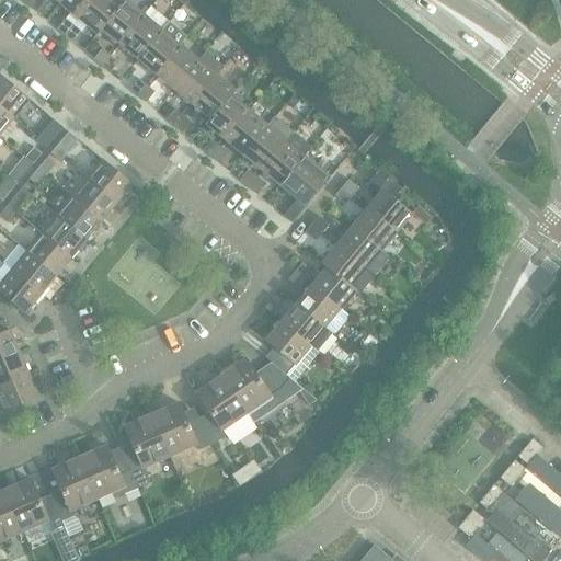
[(45,1),(43,0),(33,0),(29,6),(36,12),(45,1)]
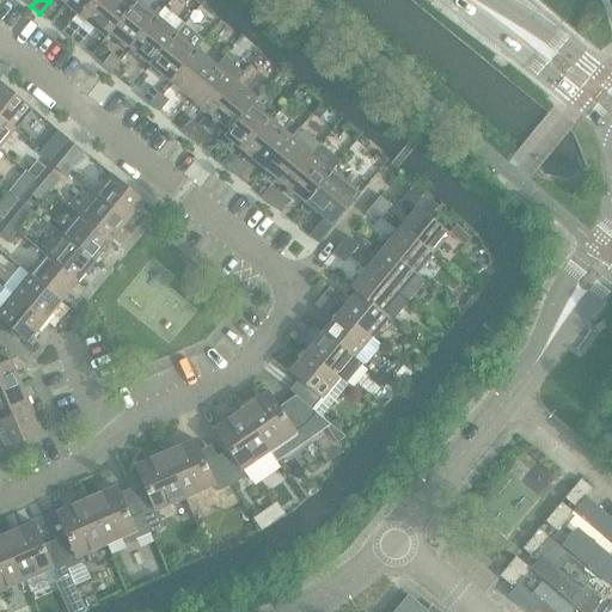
[(69,0),(66,5),(86,22),(103,0),(69,0)]
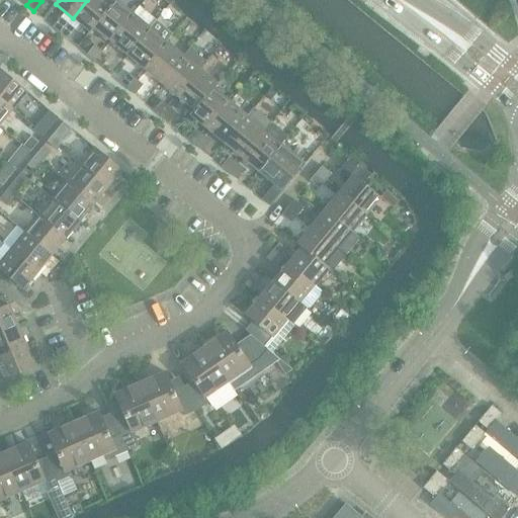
[(90,32),(94,27),(93,27),(111,5),(105,0),(87,0),(73,18),(90,32)]
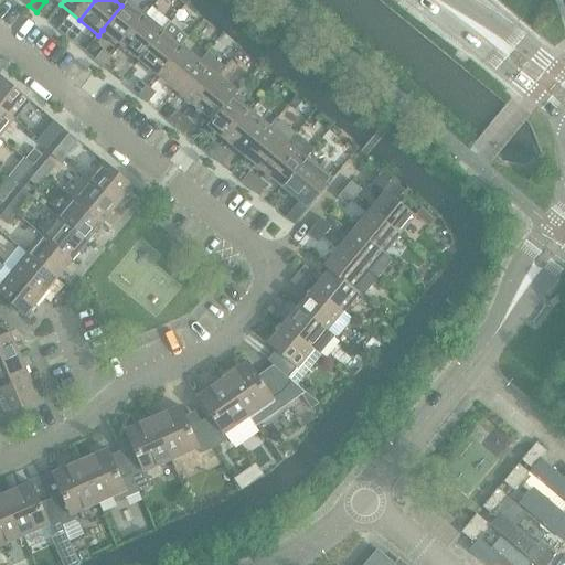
[(103,30),(120,44),(145,16),(126,0),(125,0),(121,6),(102,30),(103,30)]
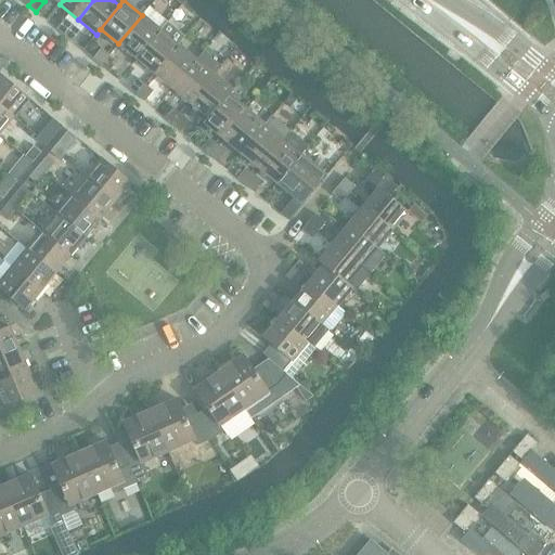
[(118,43),(137,59),(160,30),(142,15),(118,43)]
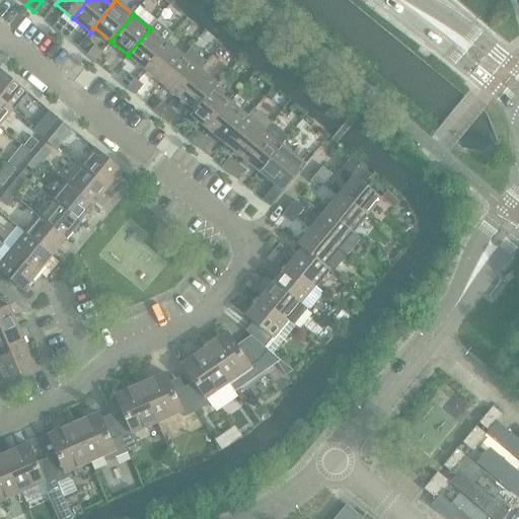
[(53,27),(60,33),(68,23),(61,17),(53,27)]
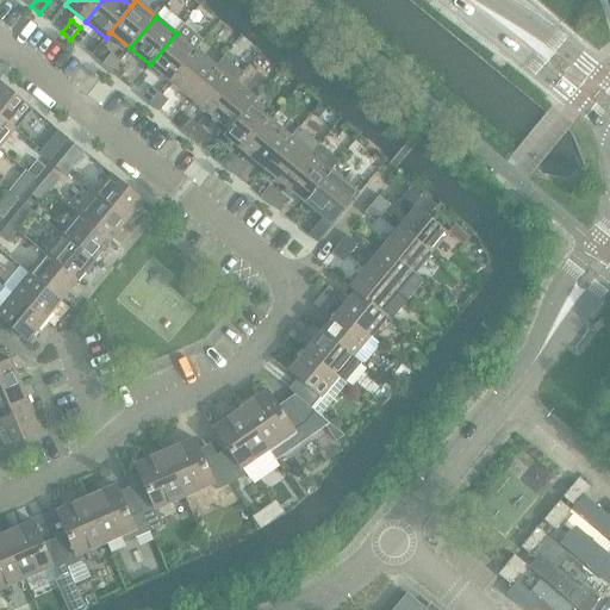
[(88,35),(80,27),(70,39),(79,45),(88,35)]
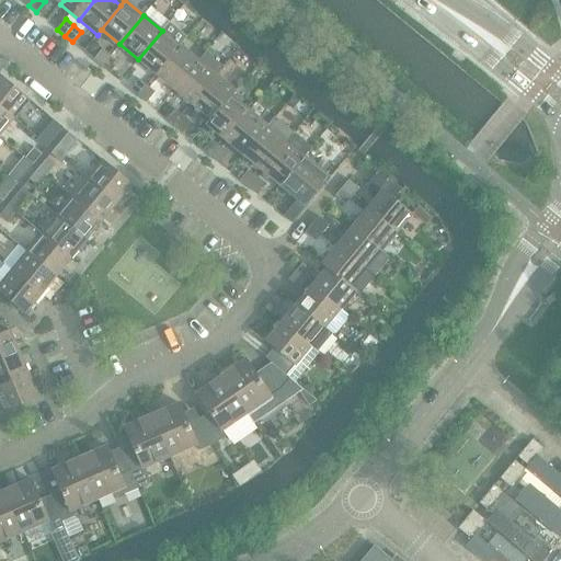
[(138,59),(156,75),(180,45),(162,31),(138,59)]
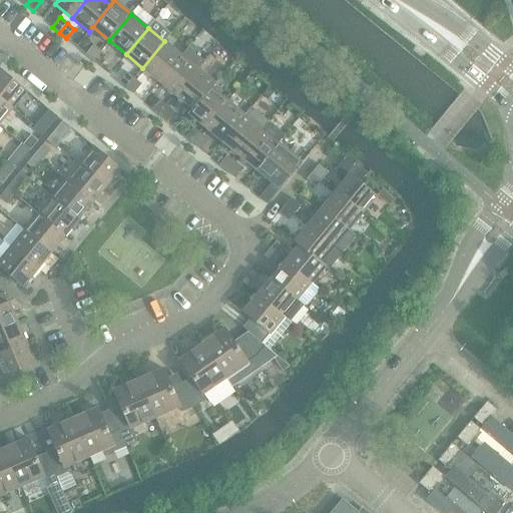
[(142,68),(159,82),(181,55),(164,41),(142,68)]
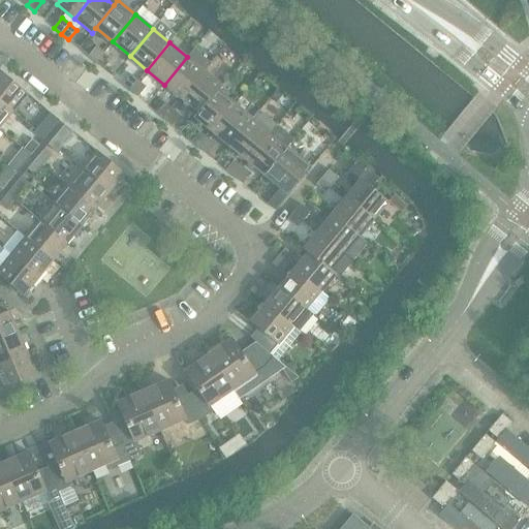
[(88,56),(96,62),(104,52),(97,45),(88,56)]
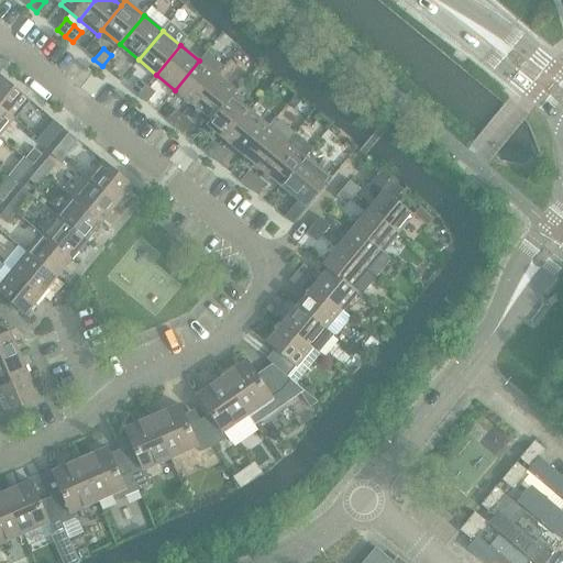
[(175,90),(192,105),(218,76),(224,67),(206,52),(199,61),(175,90)]
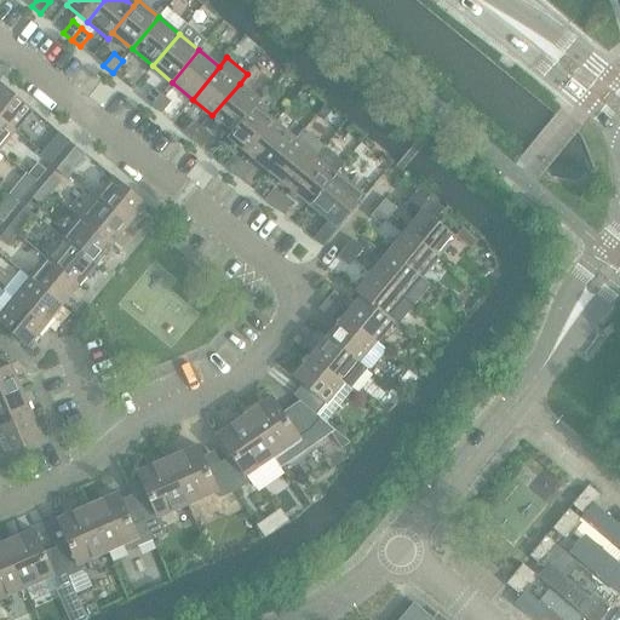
[(131,69),(122,61),(113,73),(121,81),(131,69)]
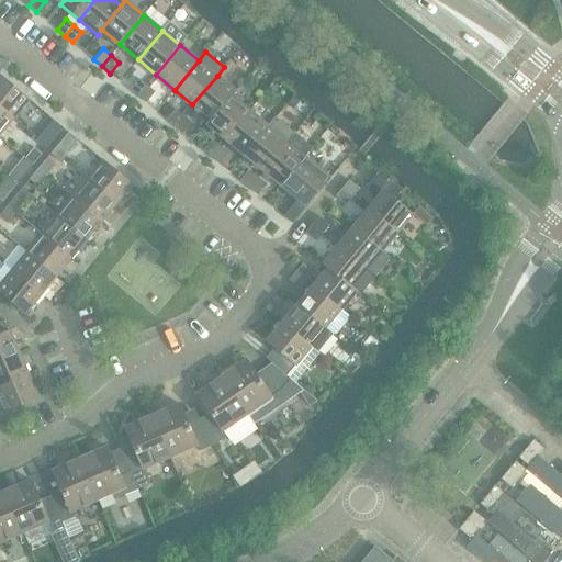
[(0,76),(0,108),(13,119),(29,100),(0,76)]
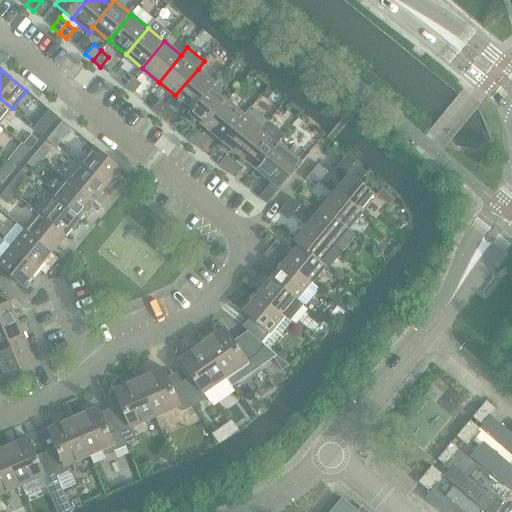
[(175,95),(192,109),(210,87),(211,88),(215,83),(198,69),(175,95)]
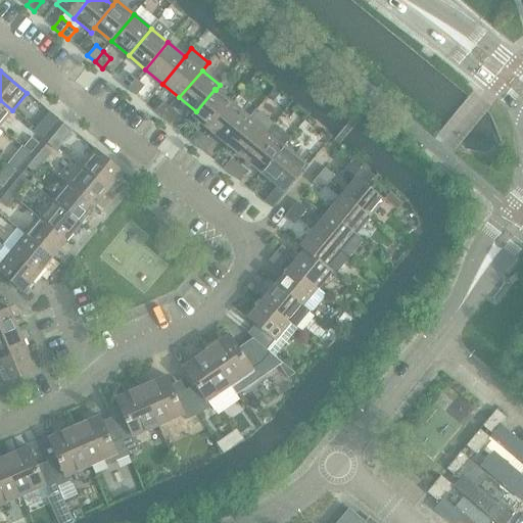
[(121,83),(129,90),(137,80),(129,74),(121,83)]
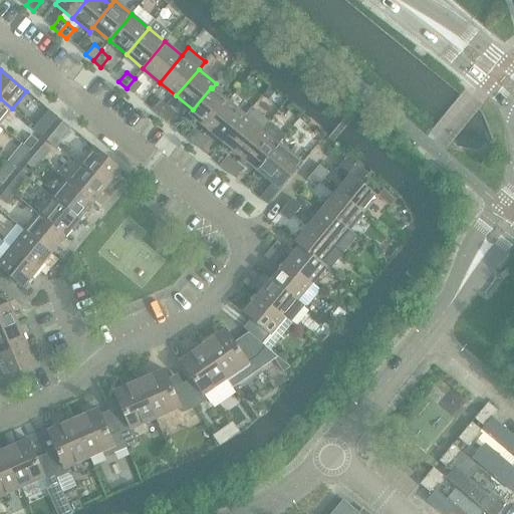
[(142,84),(135,78),(126,88),(134,94),(142,84)]
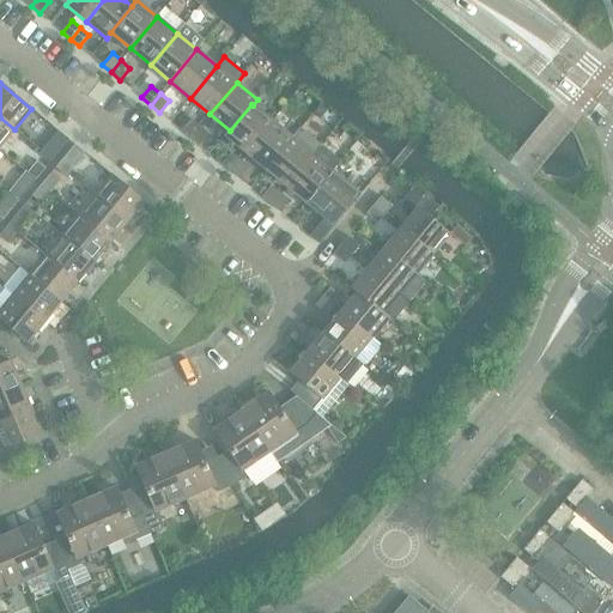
[(225,137),(246,153),(272,121),(253,105),(252,104),(230,131),(225,135),(225,137)]
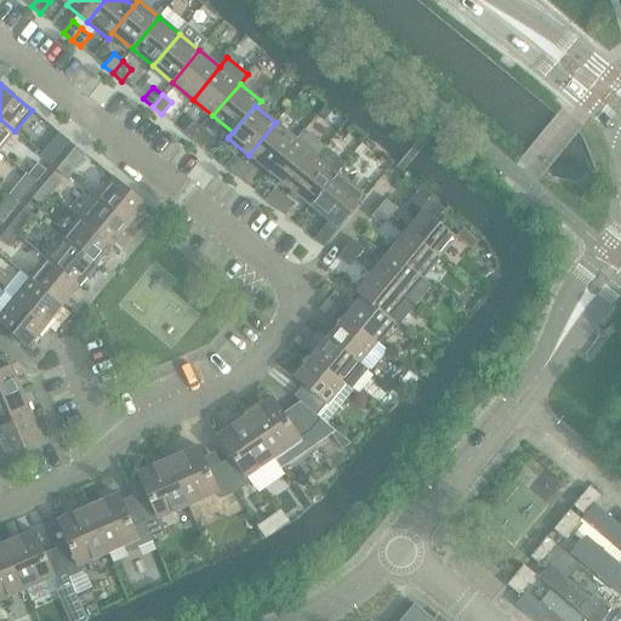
[(0,148),(15,131),(0,119),(0,148)]
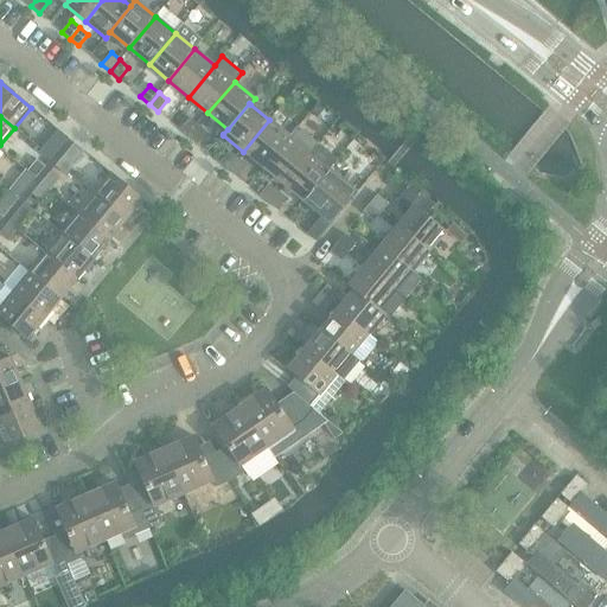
[(179,129),(189,136),(198,125),(189,117),(179,129)]
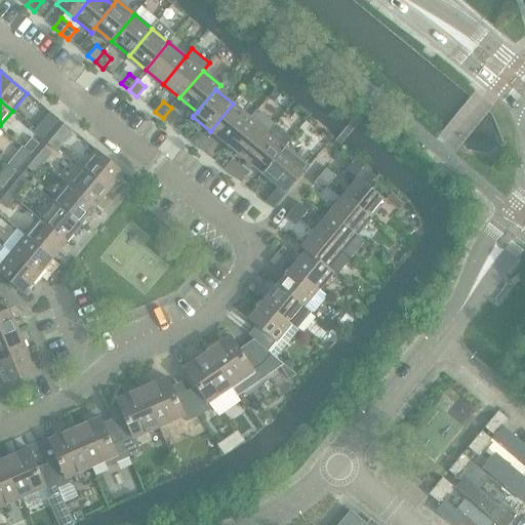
[(210,131),(228,146),(250,118),(233,104),(210,131)]
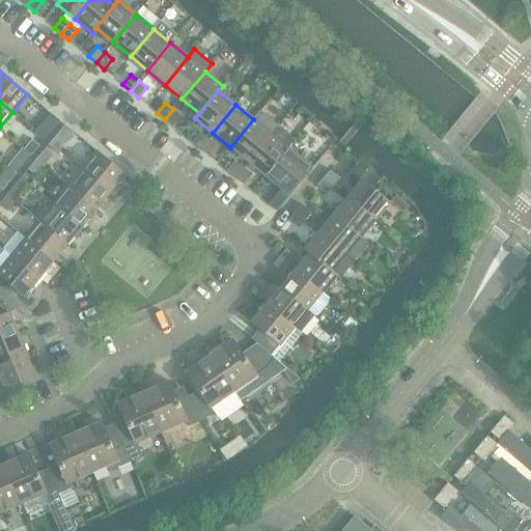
[(180,115),(173,109),(165,119),(172,126),(180,115)]
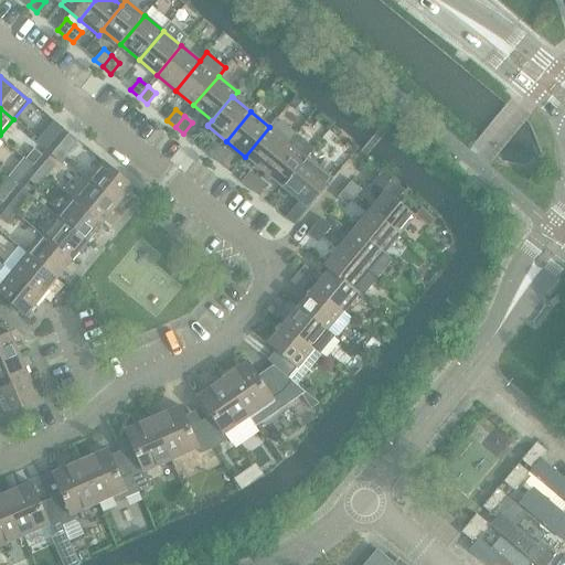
[(245,157),(263,171),(294,134),(276,119),(269,127),(245,157)]
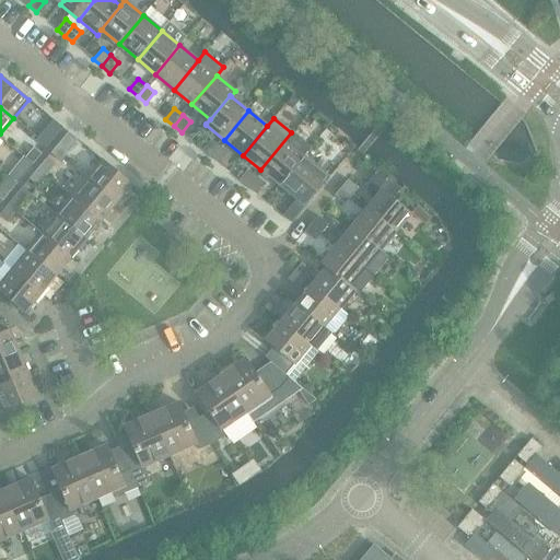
[(45,149),(62,128),(53,119),(35,141),(45,149)]
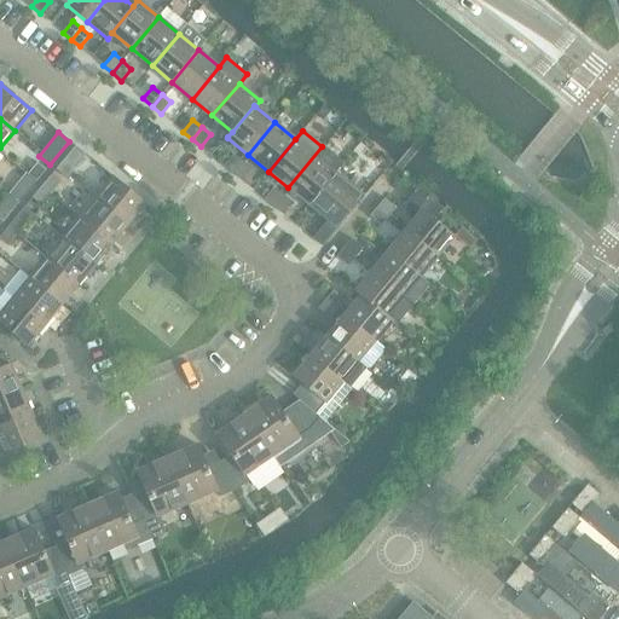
[(65,157),(56,169),(67,179),(86,155),(84,152),(75,146),(65,157)]
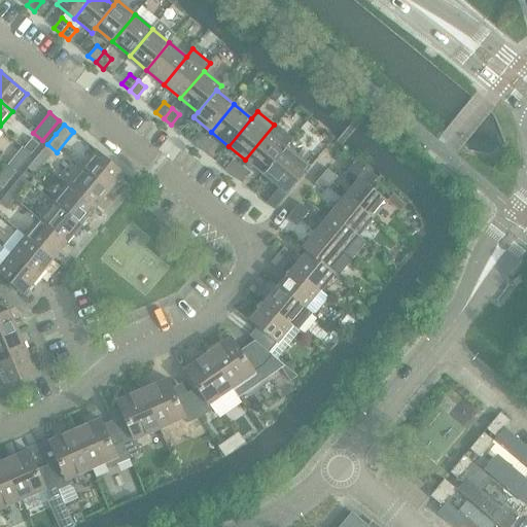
[(245,160),(262,174),(285,146),(291,139),(274,125),(245,160)]
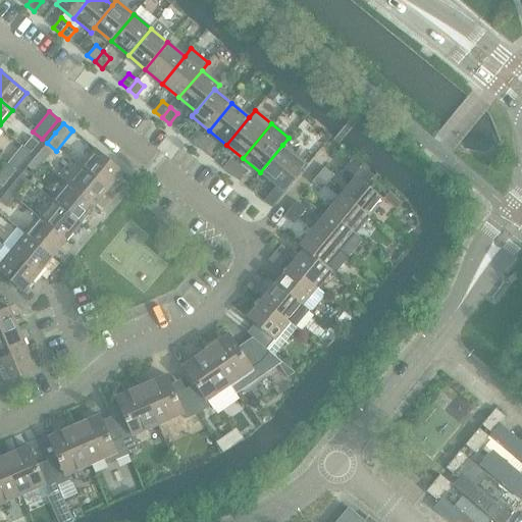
[(189,139),(197,146),(205,136),(197,129),(189,139)]
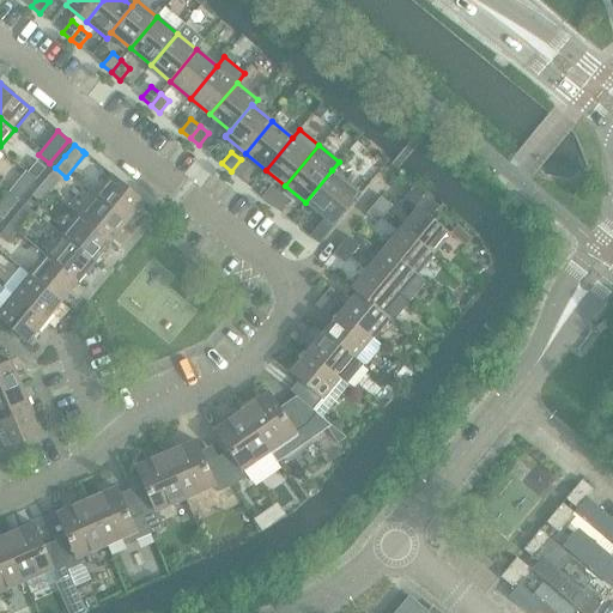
[(249,167),(241,159),(231,171),(240,177),(249,167)]
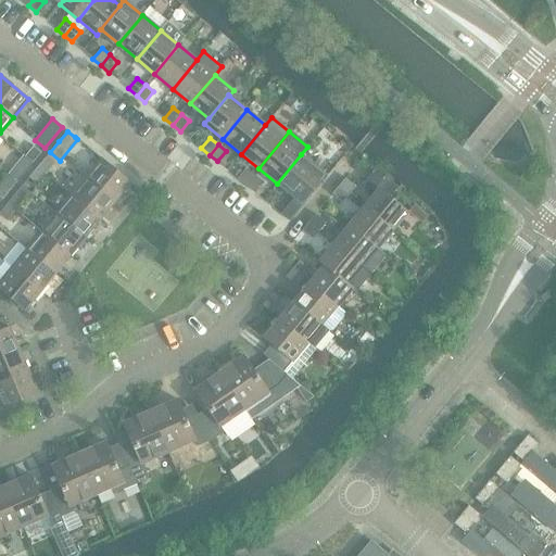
[(35,146),(25,158),(33,164),(41,152),(35,146)]
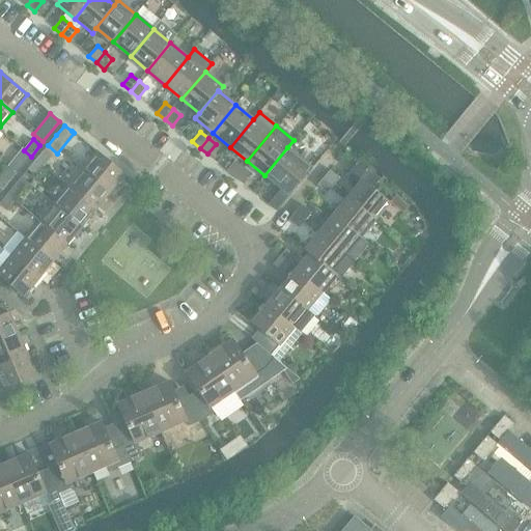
[(311,168),(287,147),(264,175),(288,195),(311,168)]
